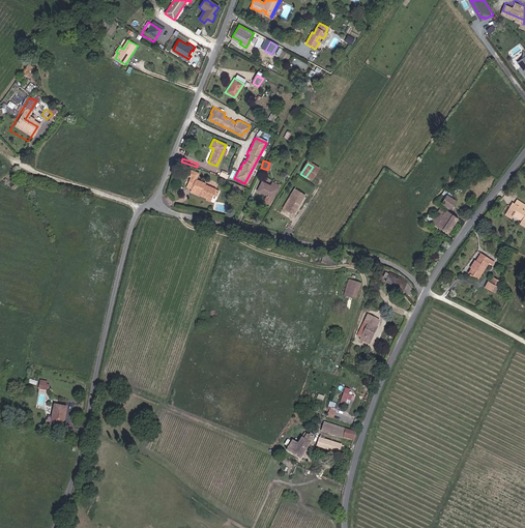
[(305,177),(311,181),(318,170),(313,167),(305,177)]
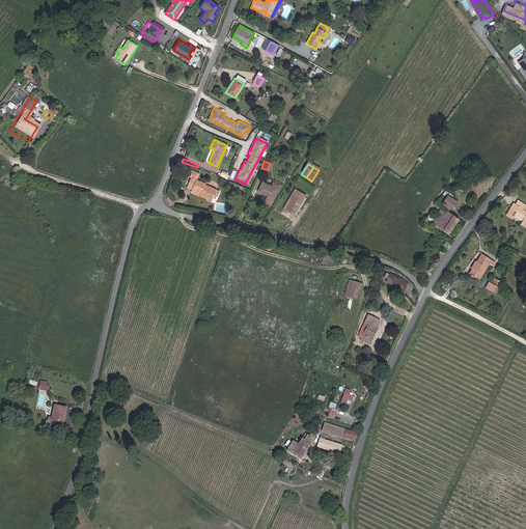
[(197,173),(189,169),(186,175),(189,176),(185,186),(190,188),(189,190),(198,194),(197,196),(203,198),(209,201),(211,196),(213,193),(216,194),(216,193),(202,186),(203,184),(194,179),(197,173)]
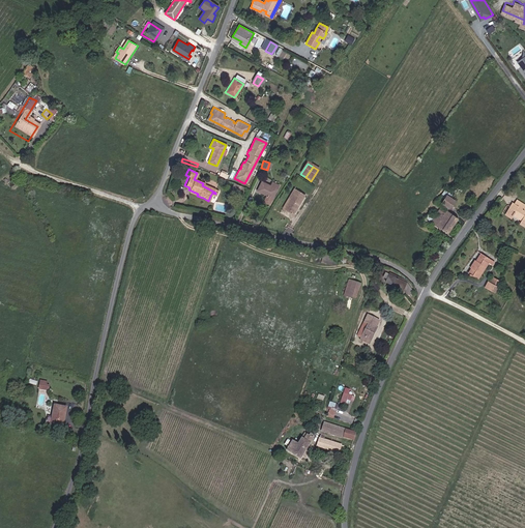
[(255,193),(270,200),(276,186),(270,183),(268,187),(259,183),(255,193)]
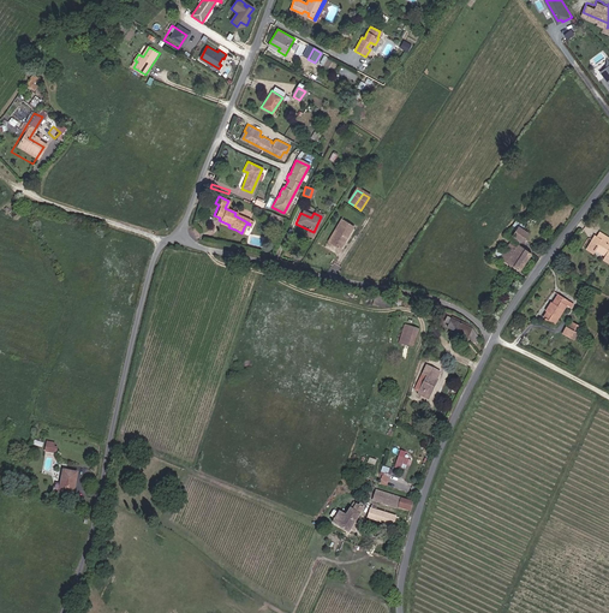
[(326,243),(327,244),(341,221),(340,220),(326,243)]
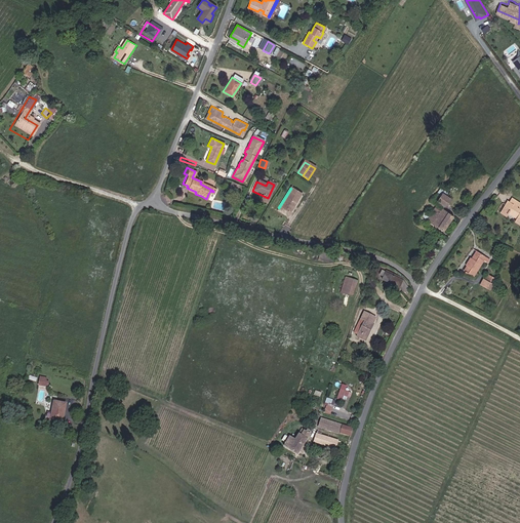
[(301,195),(291,189),(279,208),(288,214),(301,195)]
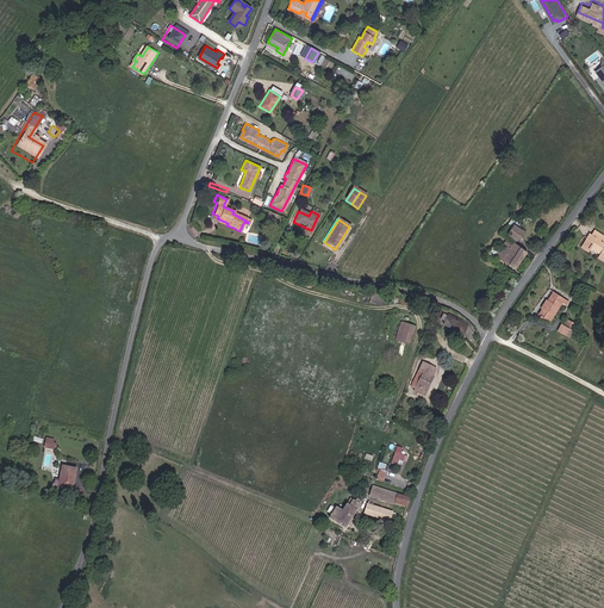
[(516,268),(527,252),(515,243),(523,230),(514,224),(505,237),(506,237),(498,250),(497,250),(494,254),(516,268)]
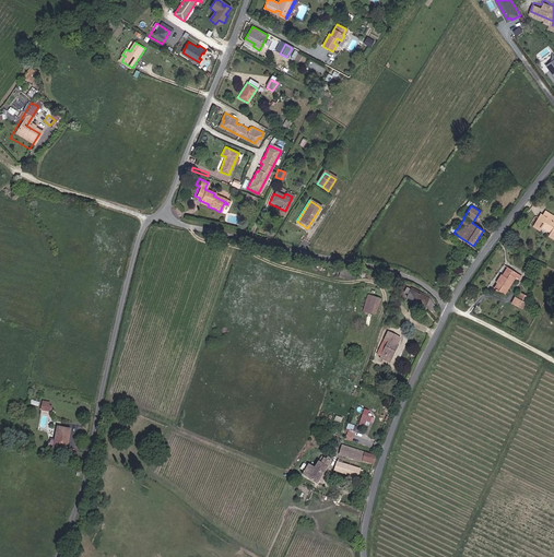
[(542,224),(549,228),(553,218),(553,215),(544,209),(542,213),(541,212),(533,225),(539,228),(541,226),(542,224)]
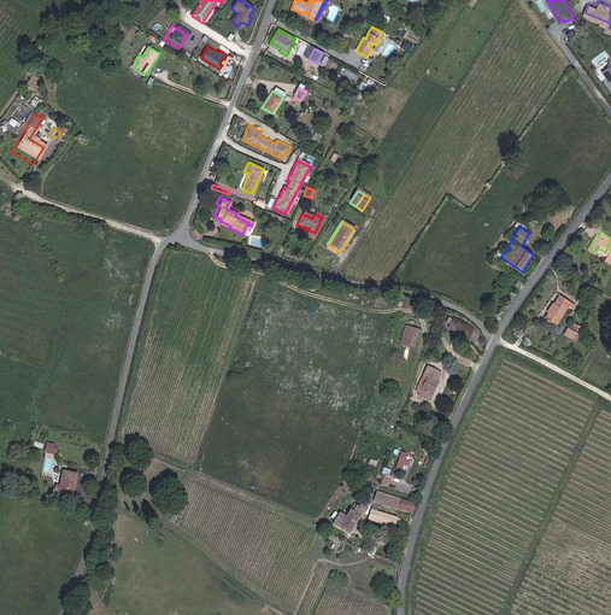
[(586,247),(588,249),(597,234),(595,233),(586,247)]
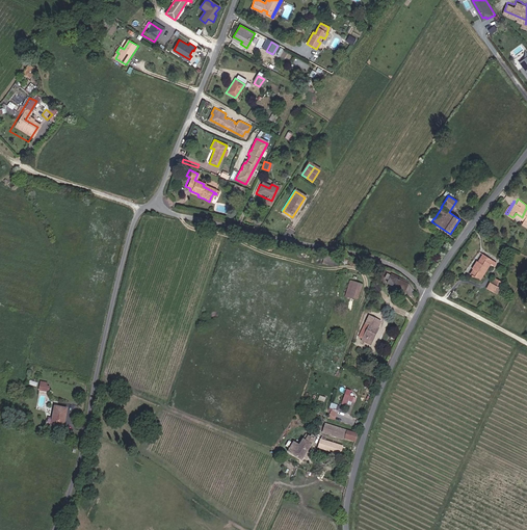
[(469,273),(477,280),(489,262),(493,265),(495,262),(482,253),(477,261),(475,260),(470,267),(472,269),(469,273)]
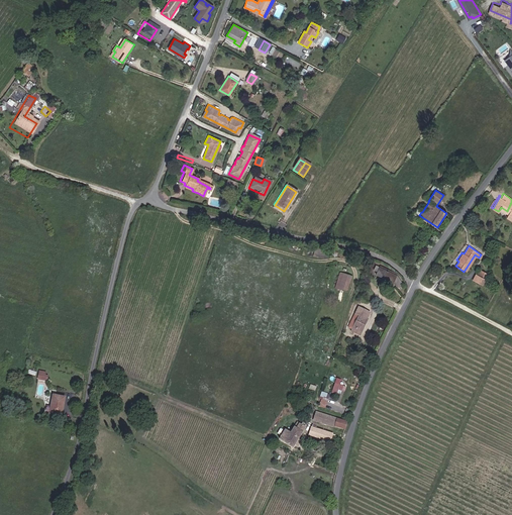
[(395,283),(398,277),(377,267),(375,270),(379,272),(378,275),(395,283)]
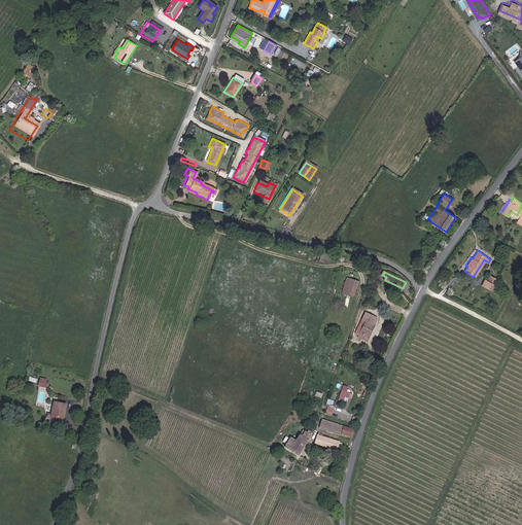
[(347,295),(355,298),(360,282),(352,279),(347,295)]
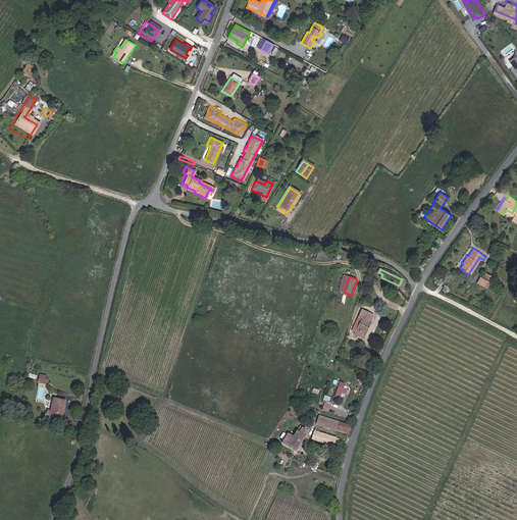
[(483,289),(487,282),(478,276),(474,282),(483,289)]
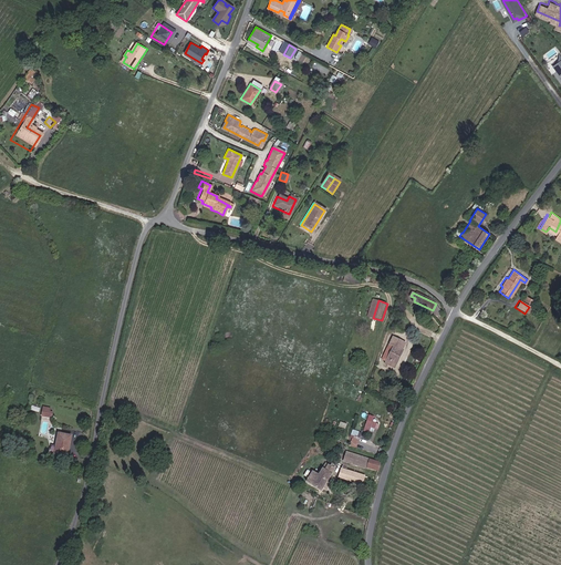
[(405,350),(403,349),(406,343),(394,337),(392,343),(395,346),(386,363),(394,367),(396,363),(397,363),(405,350)]
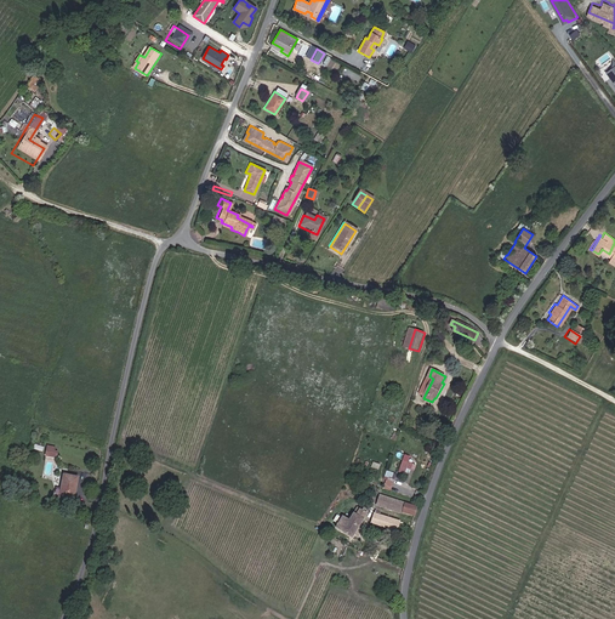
[(53,454),(50,454),(51,450),(44,448),(41,459),(52,461),(53,454)]
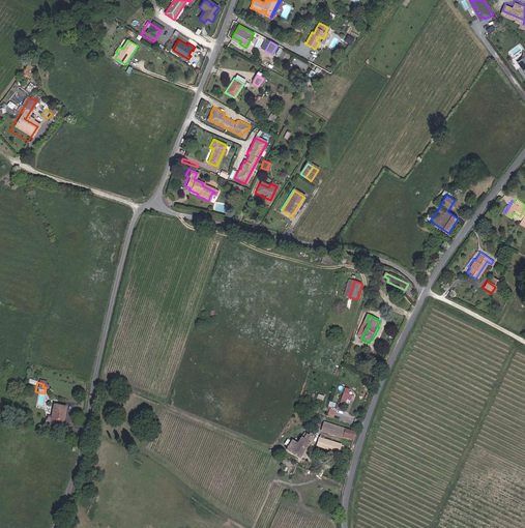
[(340,401),(347,404),(350,392),(343,390),(341,398),(340,401)]
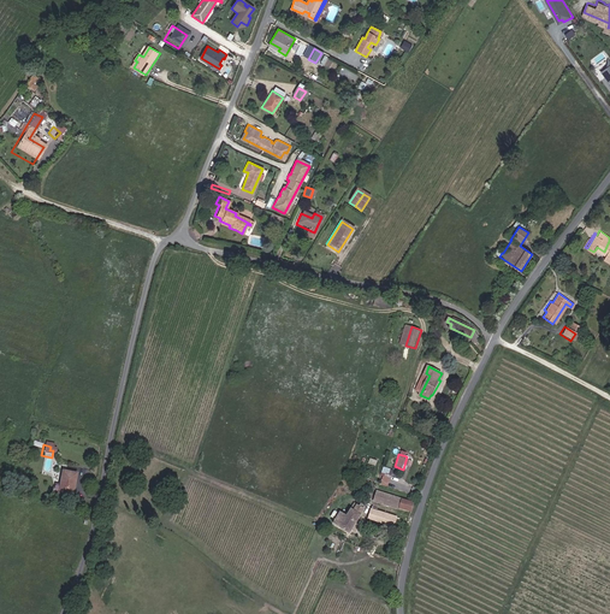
[(379,468),(377,477),(384,479),(388,472),(379,468)]
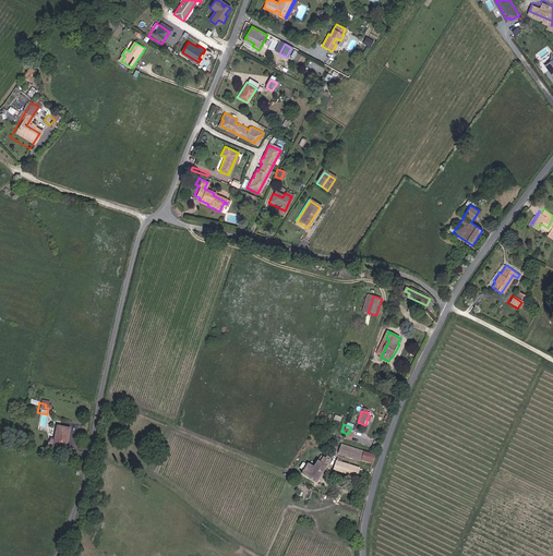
[(47,448),(60,450),(64,431),(51,427),(47,448)]
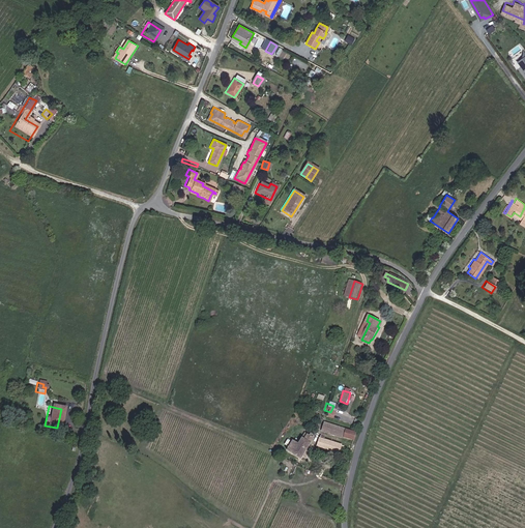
[(325,411),(322,417),(329,420),(331,413),(325,411)]
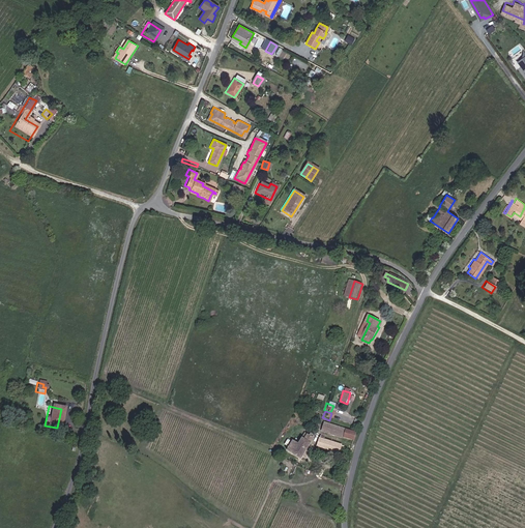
[(354,438),(356,432),(325,422),(323,430),(344,436),(344,434),(354,438)]
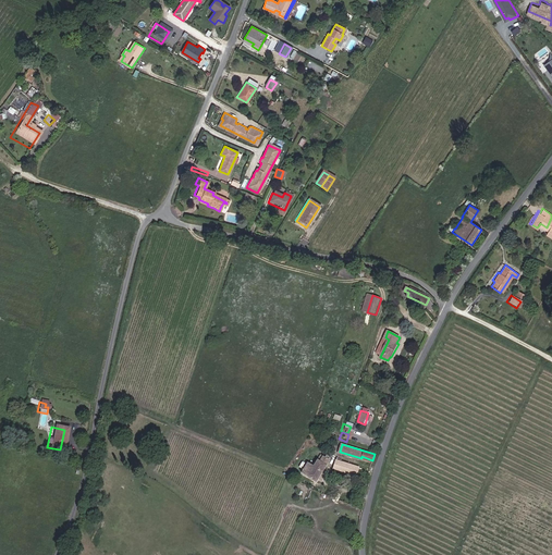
[(303,473),(317,483),(331,460),(326,457),(321,463),(320,461),(317,465),(316,464),(314,466),(309,463),(303,473)]
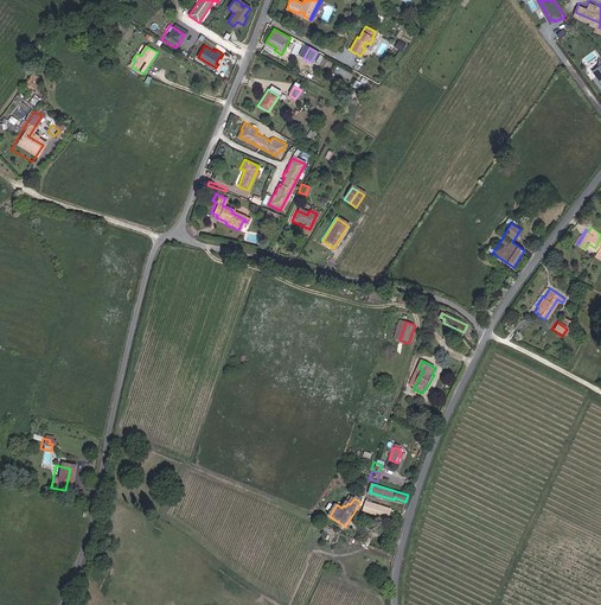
[(403,523),(407,514),(366,501),(364,510),(403,523)]
